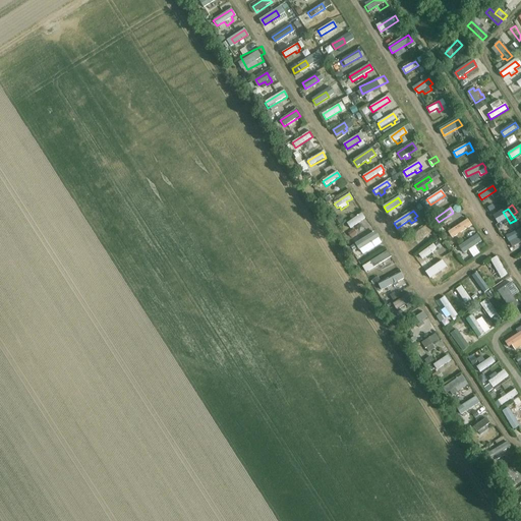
[(352,227),(364,219),(361,214),(349,223),(352,227)]
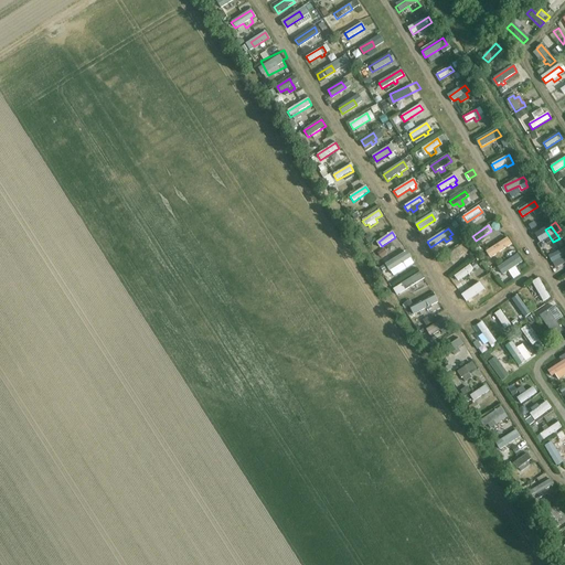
[(502,242),(486,254),(490,258),(505,246),(502,242)]
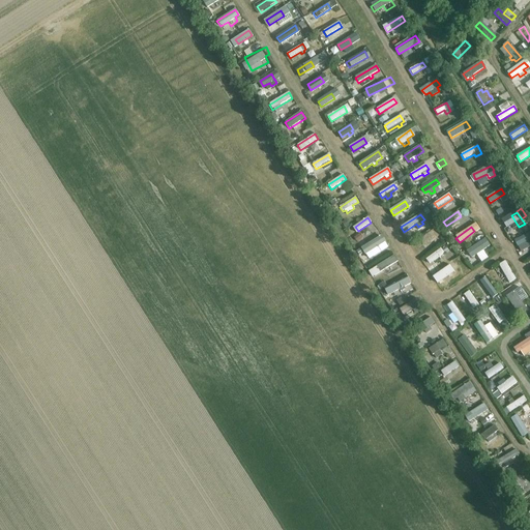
[(518,246),(529,239),(529,232),(514,240),(518,246)]
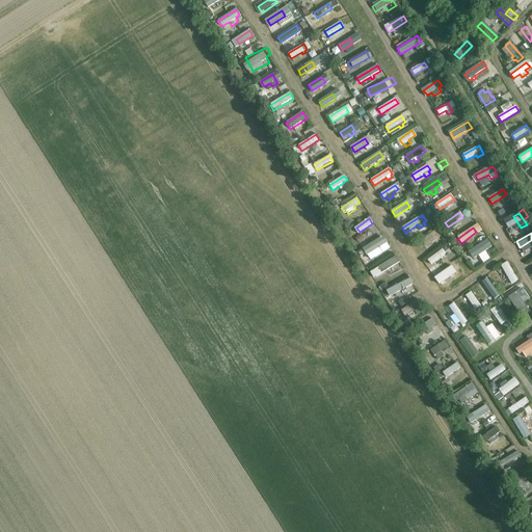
[(429,236),(416,245),(420,250),(427,245),(428,246),(432,243),(431,241),(432,241),(429,236)]
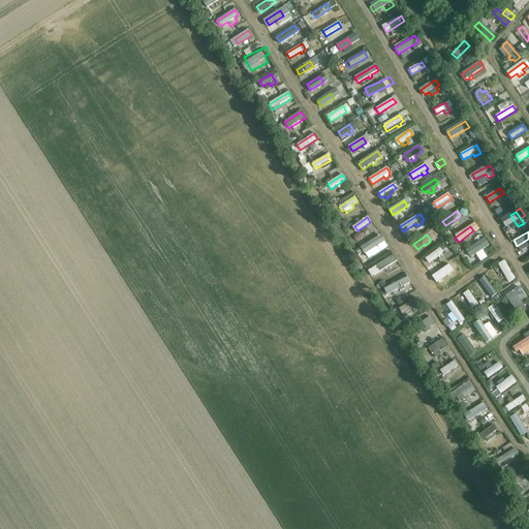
[(365,254),(384,242),(380,236),(361,248),(365,254)]
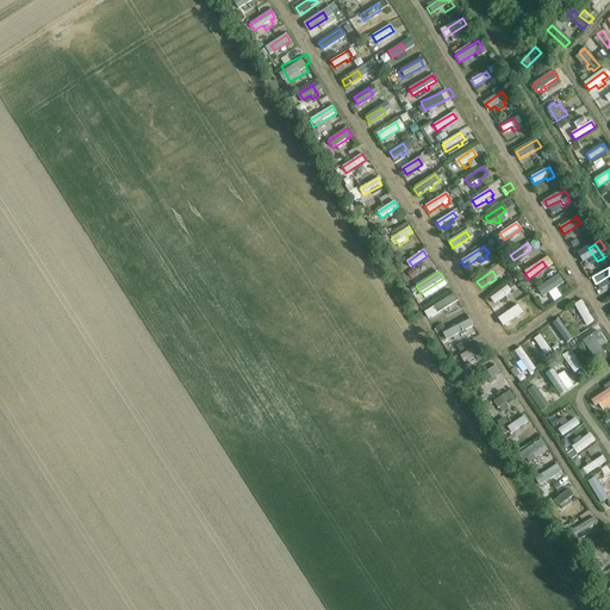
[(554,278),(537,290),(541,296),(558,284),(554,278)]
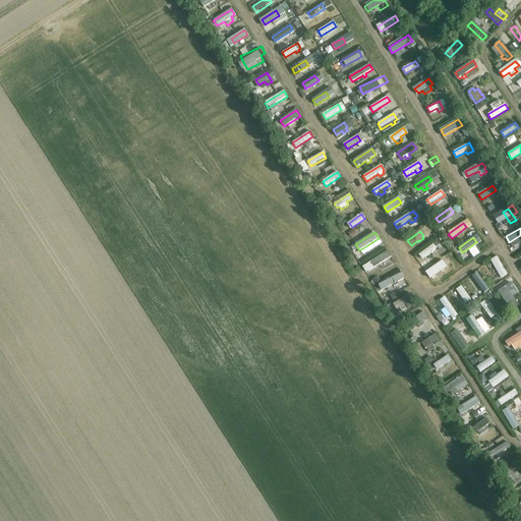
[(422,259),(437,249),(432,244),(418,255),(422,259)]
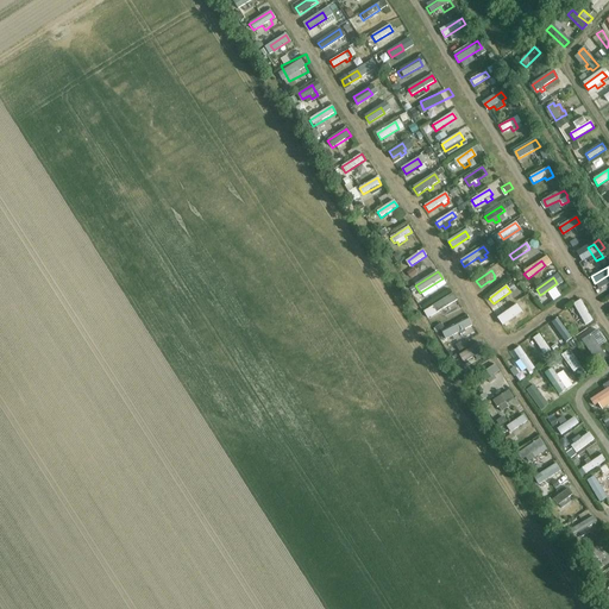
[(427,319),(457,301),(452,294),(424,312),(427,319)]
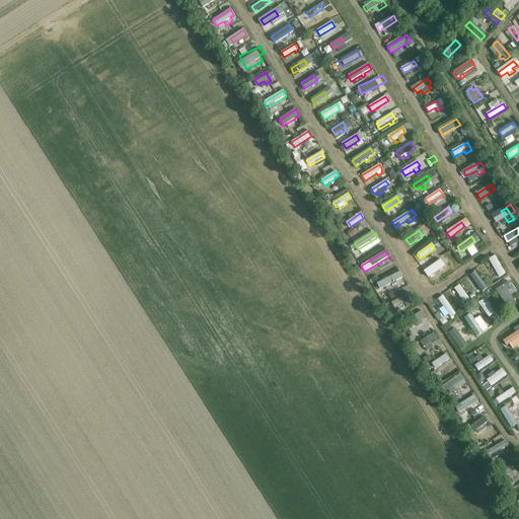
[(504,274),(494,256),(489,260),(499,277),(504,274)]
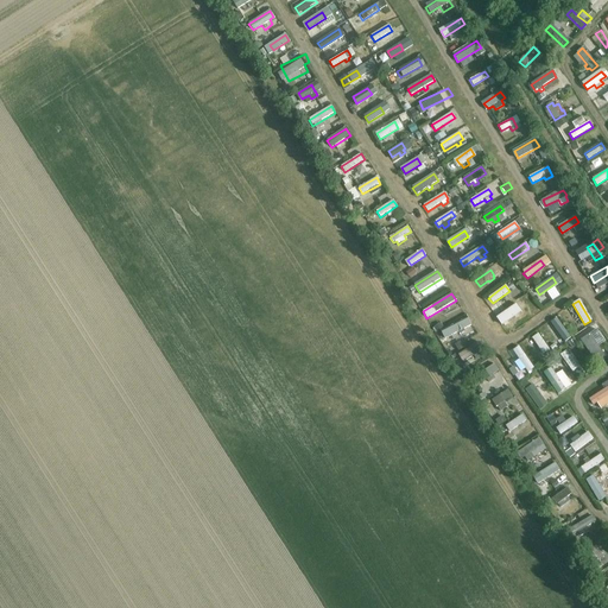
[(500,322),(517,310),(513,305),(496,316),(500,322)]
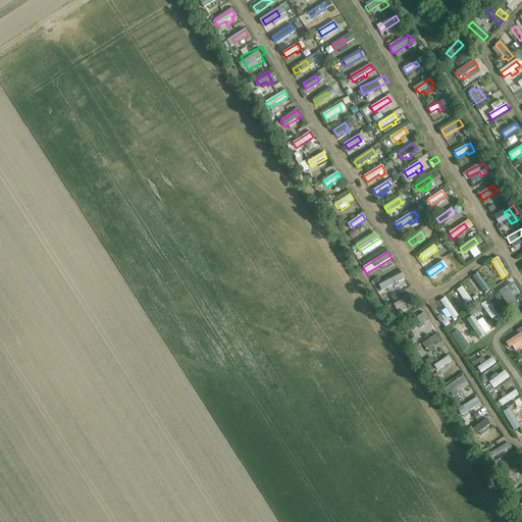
[(386,288),(403,279),(401,273),(383,282),(386,288)]
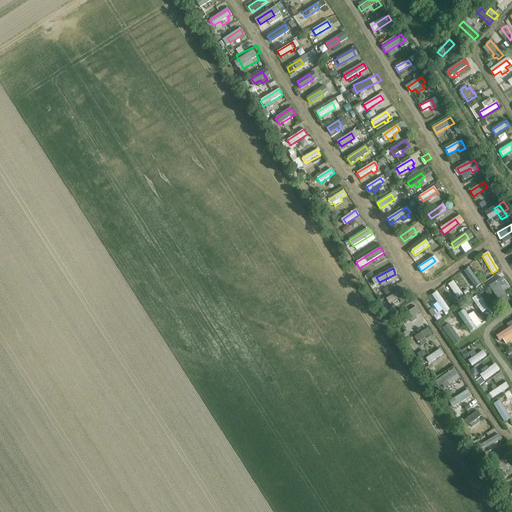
[(480,285),(468,268),(463,272),(464,273),(460,276),(469,289),(474,285),(476,288),(480,285)]
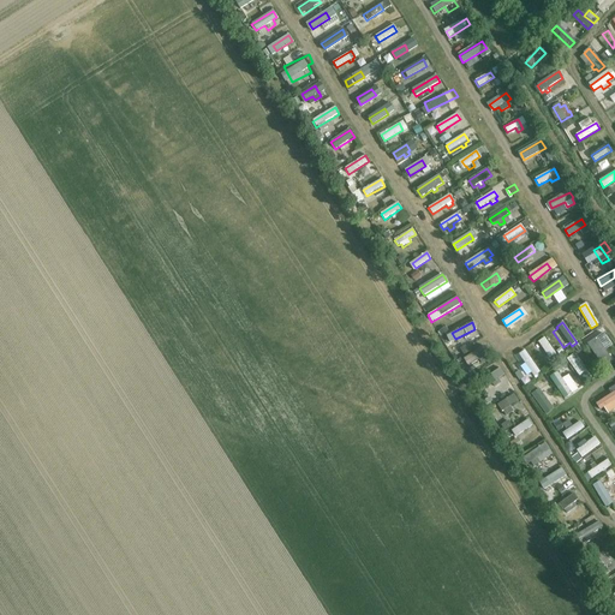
[(538,342),(549,358),(555,354),(544,338),(538,342)]
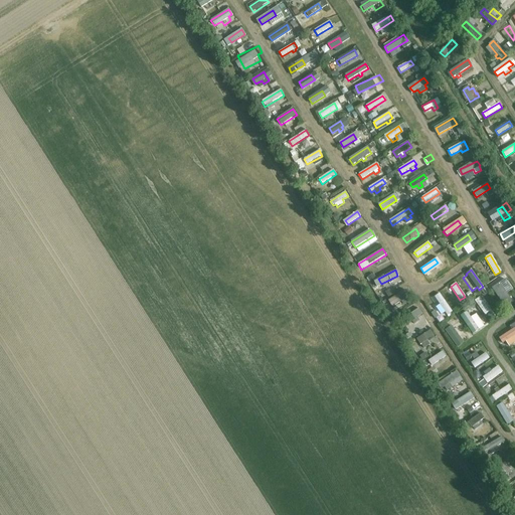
[(509,303),(497,287),(493,291),(504,306),(509,303)]
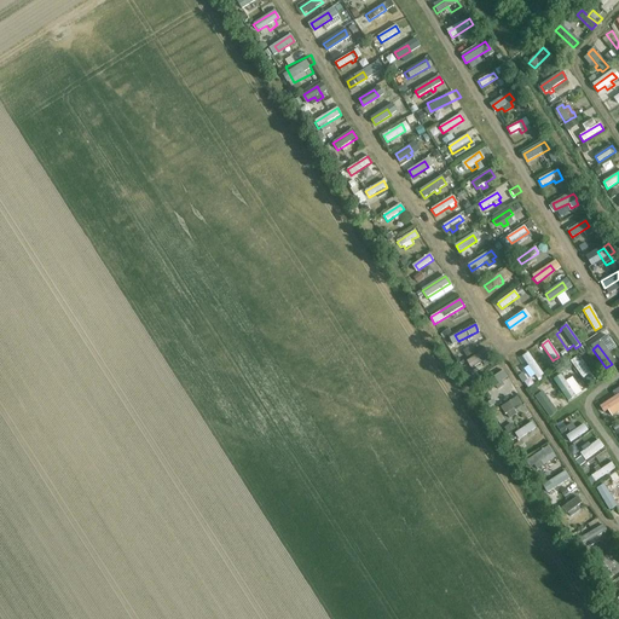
[(474,365),(491,356),(487,350),(470,360),(474,365)]
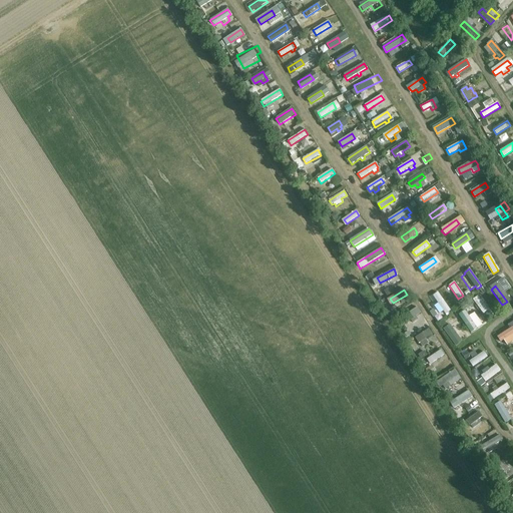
[(448,309),(439,295),(433,298),(435,301),(433,303),(435,306),(438,305),(443,312),(448,309)]
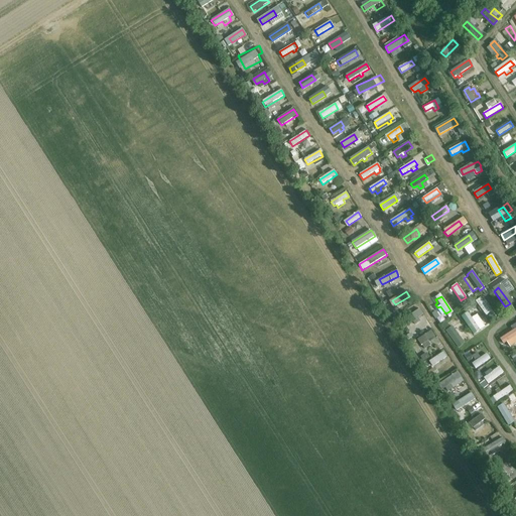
[(476,301),(489,320),(494,316),(480,298),(476,301)]
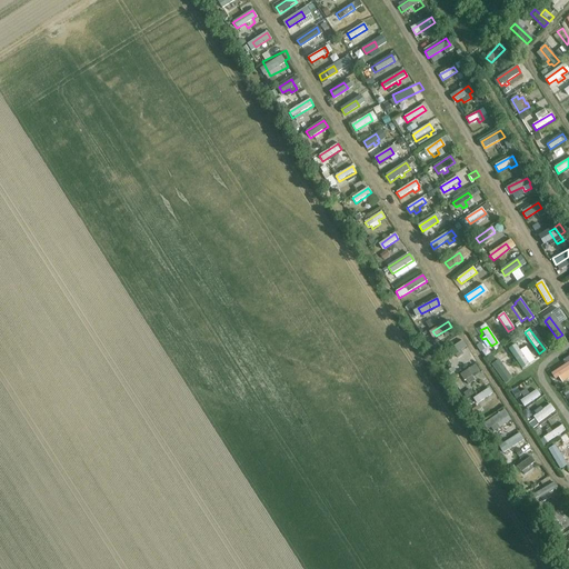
[(510,346),(506,349),(520,368),(527,363),(515,348),(519,345),(513,338),(508,343),(510,346)]
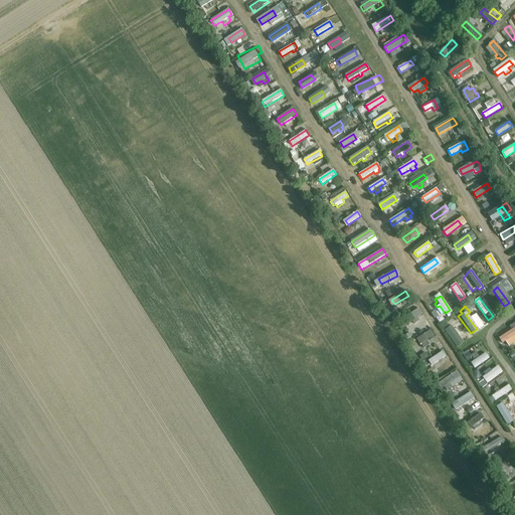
[(416,311),(405,318),(408,322),(411,321),(414,324),(419,321),(416,317),(419,315),(416,311)]
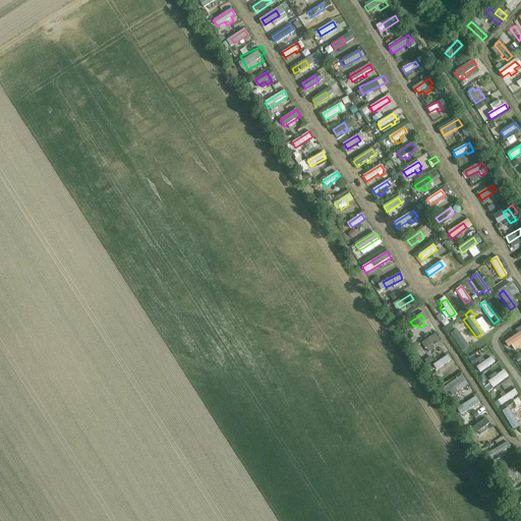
[(448,331),(460,348),(465,344),(453,328),(448,331)]
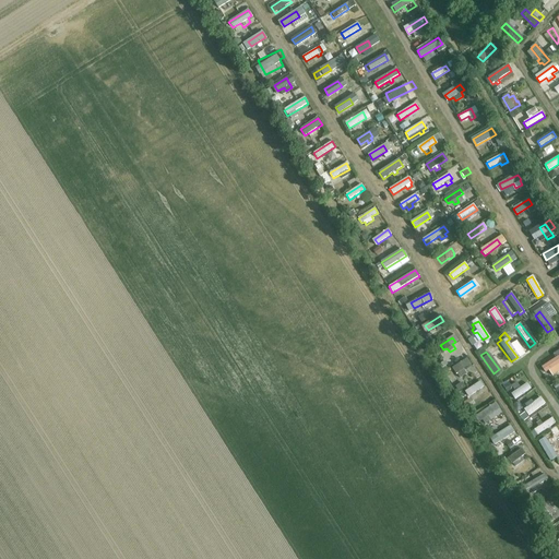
[(558,355),(542,368),(545,373),(549,369),(552,373),(557,369),(556,366),(558,363),(558,355)]
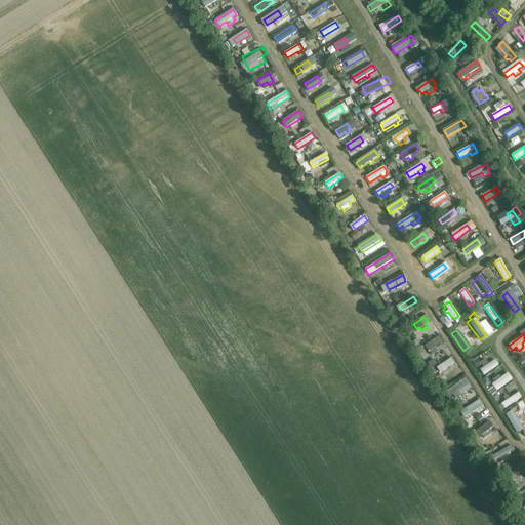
[(438,337),(425,346),(428,352),(429,351),(432,355),(438,352),(435,347),(442,342),(438,337)]
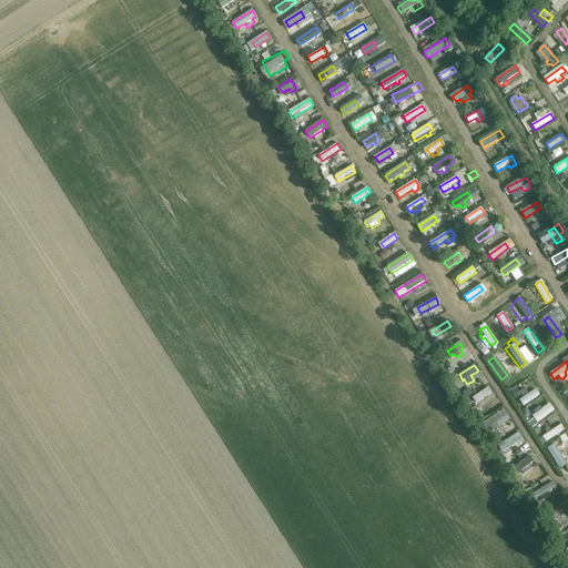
[(476,404),(490,393),(487,388),(473,398),(476,404)]
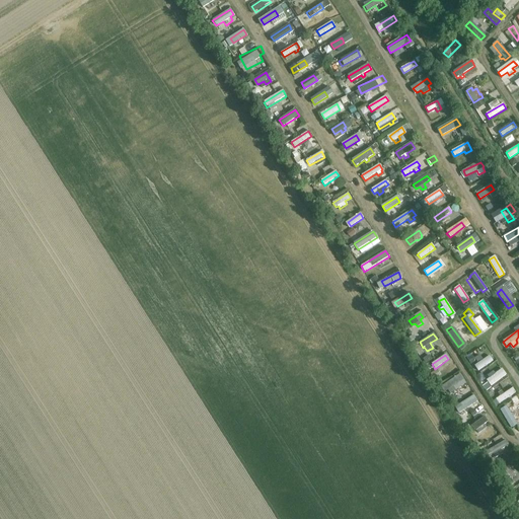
[(476,372),(491,363),(488,358),(473,367),(476,372)]
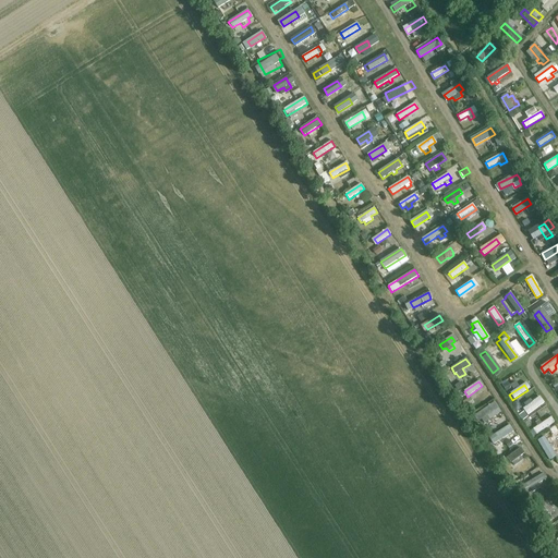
[(526,415),(542,404),(538,400),(533,403),(531,401),(525,404),(528,408),(523,411),(526,415)]
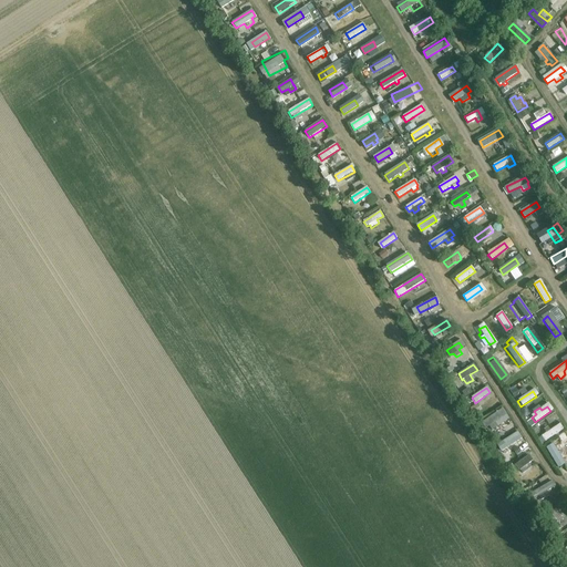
[(491,425),(506,414),(503,409),(487,420),(491,425)]
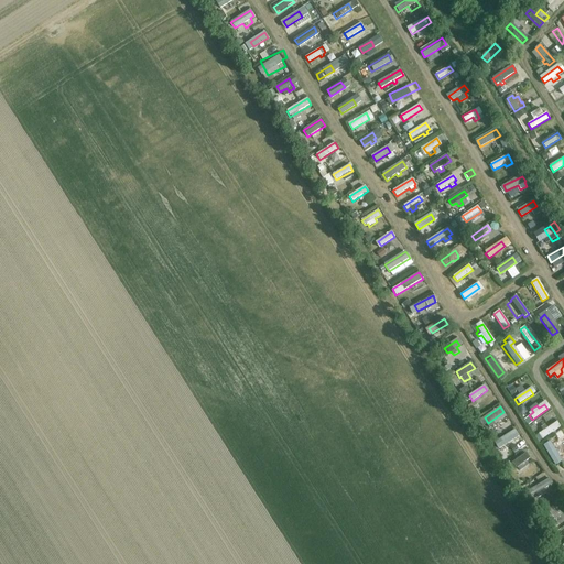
[(542,440),(560,427),(556,422),(548,429),(545,424),(541,427),(543,431),(539,434),(542,440)]
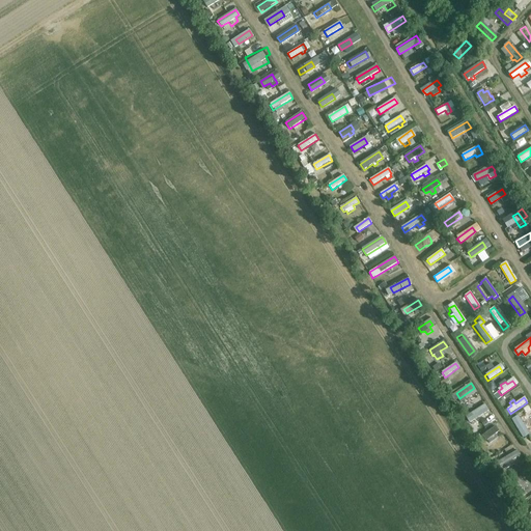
[(483,407),(471,415),(473,420),(477,418),(480,422),(486,418),(484,414),(486,412),(483,407)]
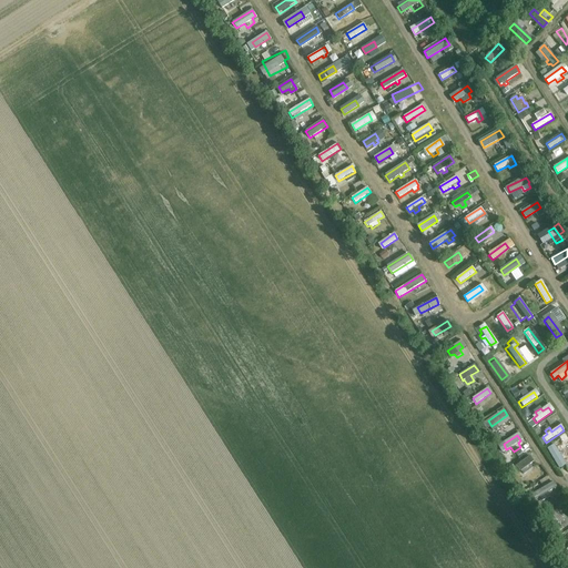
[(547,449),(559,469),(566,465),(554,445),(547,449)]
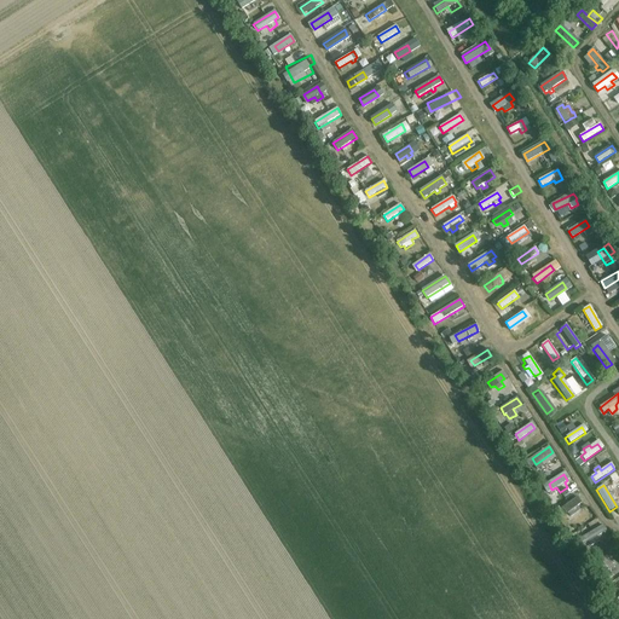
[(577,497),(562,508),(567,514),(571,518),(580,510),(578,507),(582,503),(577,497)]
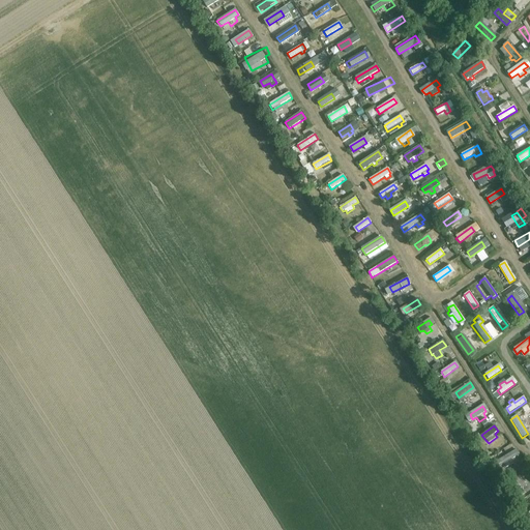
[(517,449),(494,463),(497,468),(503,464),(505,468),(513,463),(511,460),(519,454),(517,449)]
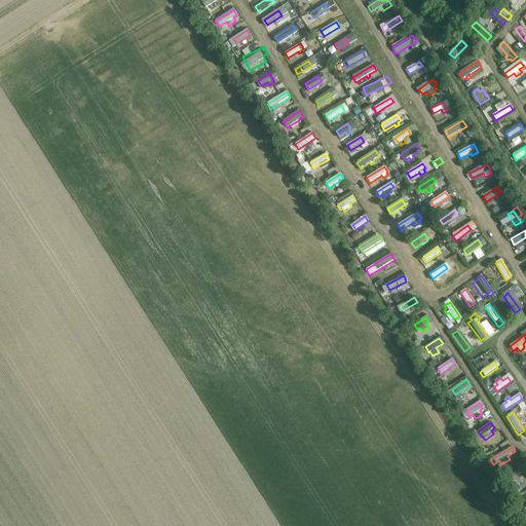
[(505,479),(517,493),(521,489),(511,476),(505,479)]
